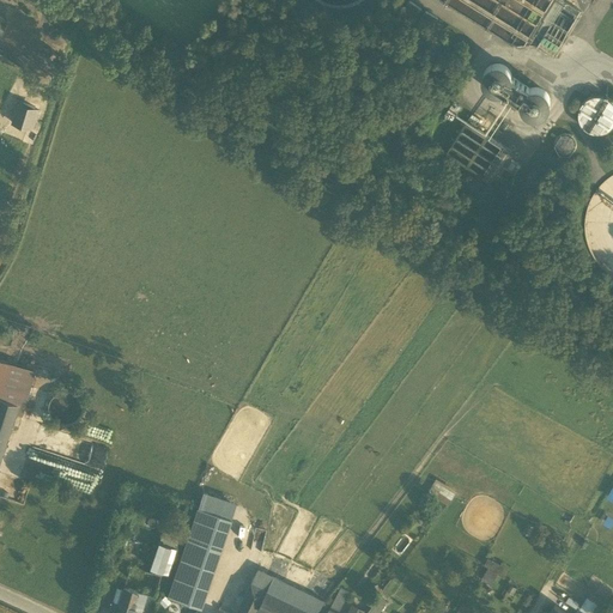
[(443,0),(511,42),(528,40),(551,0),(443,0)]
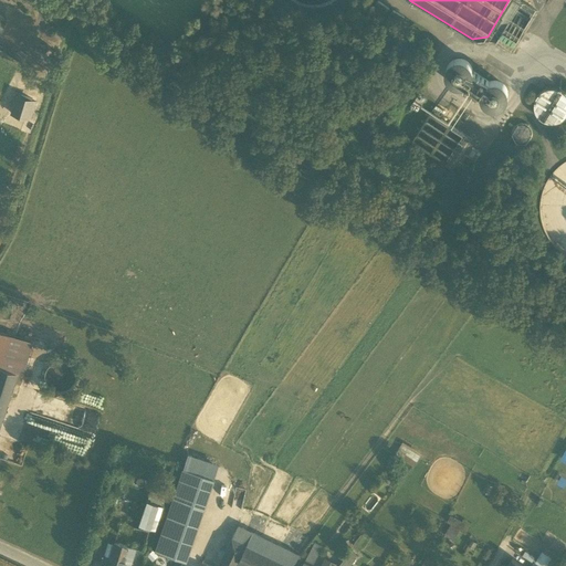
[(520,0),(519,0),(495,37),(511,48),(535,10),(520,0)]
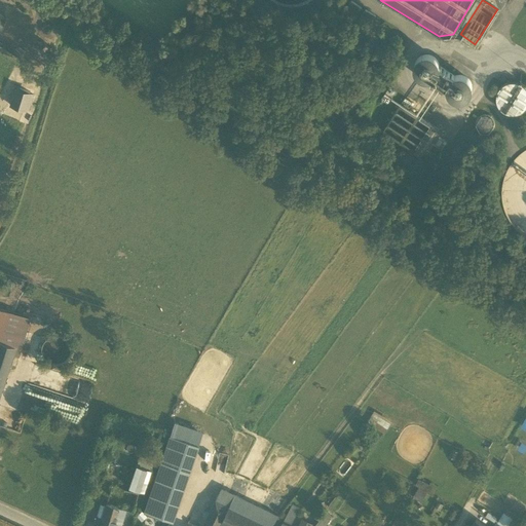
[(33,46),(42,49),(44,41),(35,38),(33,46)]
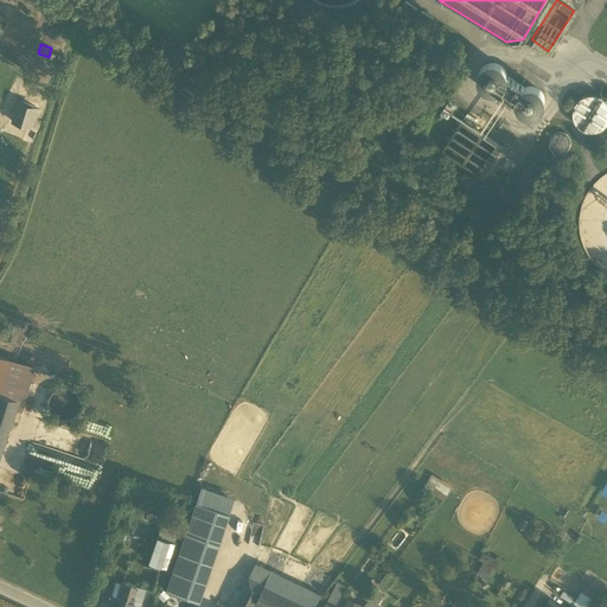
[(538,113),(542,109),(544,103),(543,96),(541,90),(536,88),(530,87),(524,88),(506,75),(504,70),(499,64),(493,63),(487,63),(483,65),(479,70),(478,78),(481,88),(489,91),(497,91),(516,103),(517,109),(522,113),(526,115),(532,115),(538,113)]
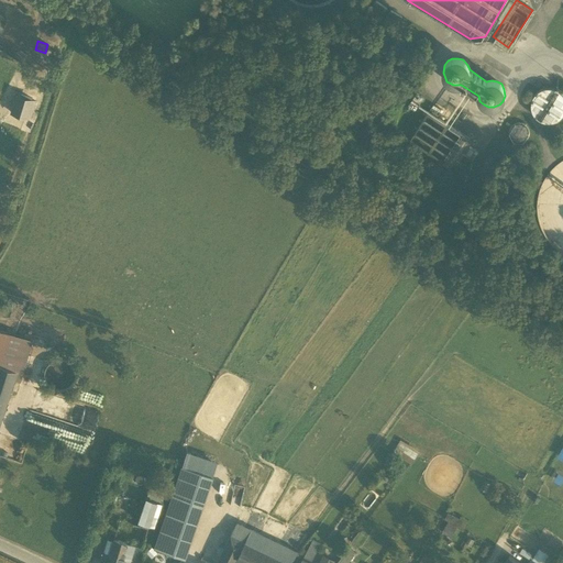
[(562,121),(562,108),(562,88),(534,87),(533,120),(562,121)]
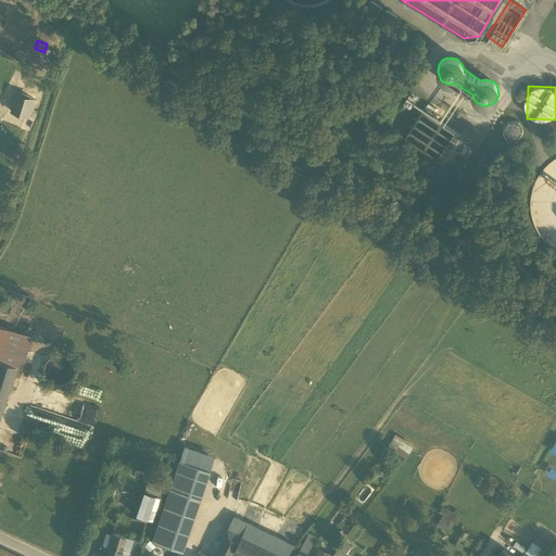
[(417,97),(412,92),(404,103),(409,108),(417,97)]
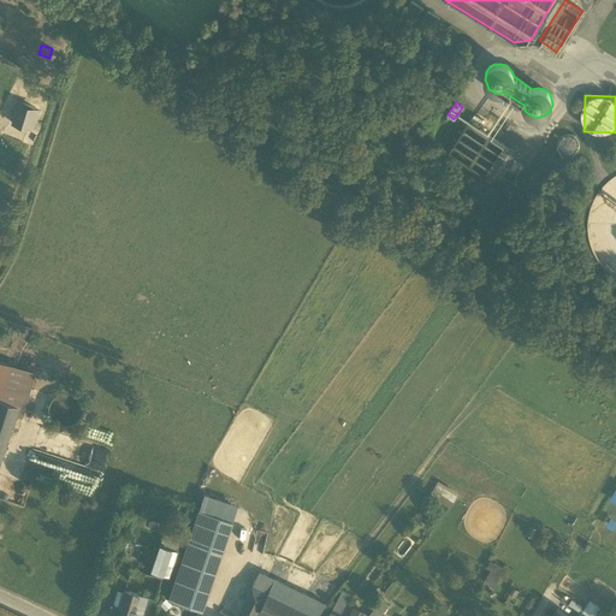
[(13,124),(28,129),(34,111),(19,106),(13,124)]
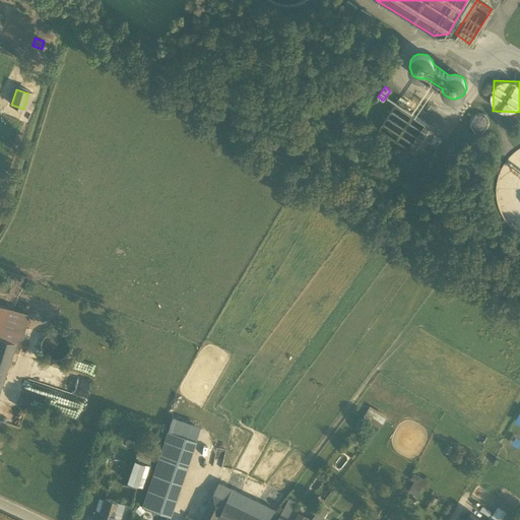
[(430,125),(395,103),(378,129),(412,151),(430,125)]
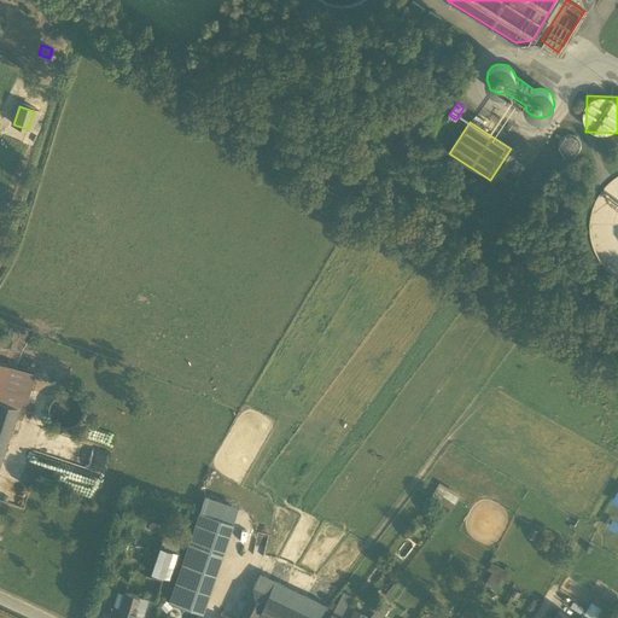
[(617,174),(616,175),(606,184),(600,192),(594,202),(592,214),(590,228),(592,242),(596,252),(602,263),(613,273),(617,275),(617,174)]
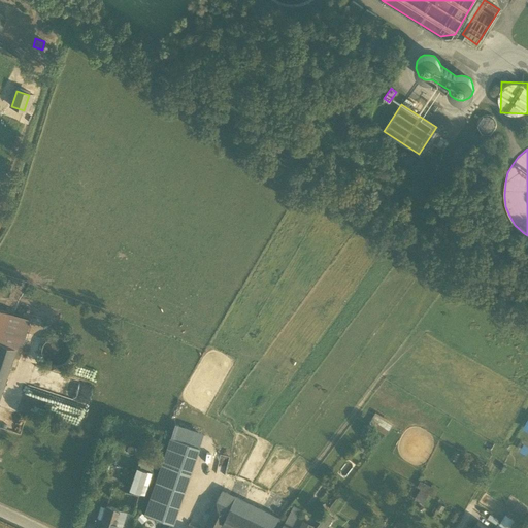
[(6,311),(0,333),(23,340),(29,319),(6,311)]
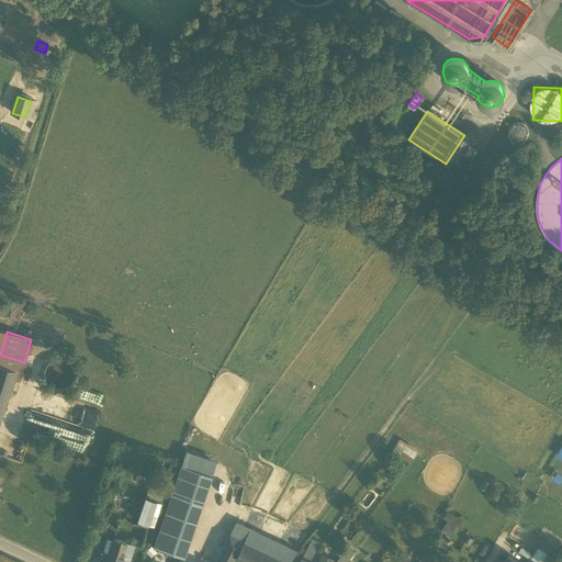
[(19,381),(24,362),(0,355),(0,356),(0,413),(2,414),(13,380),(19,381)]
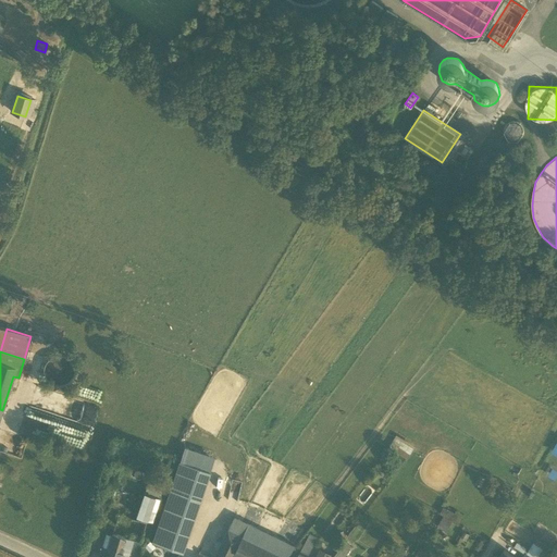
[(54,386),(62,386),(69,384),(73,379),(74,372),(73,364),(69,359),(63,357),(56,356),(49,359),(45,364),(44,371),(45,378),(49,383),(54,386)]
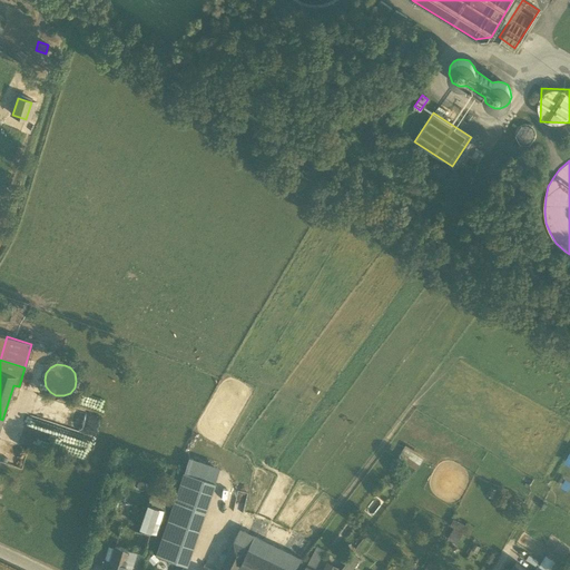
[(48,419),(53,403),(38,397),(32,413),(48,419)]
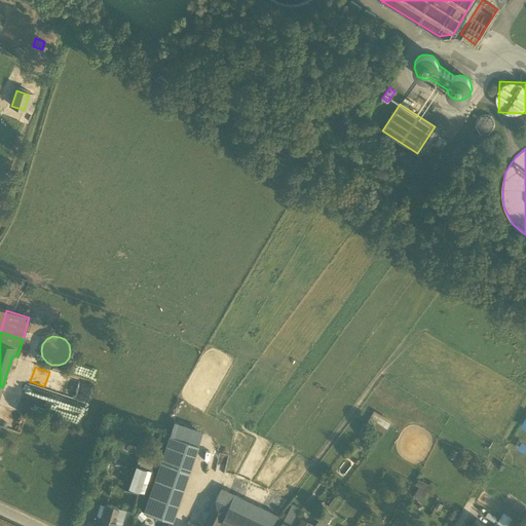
[(375,411),(372,416),(388,426),(391,421),(375,411)]
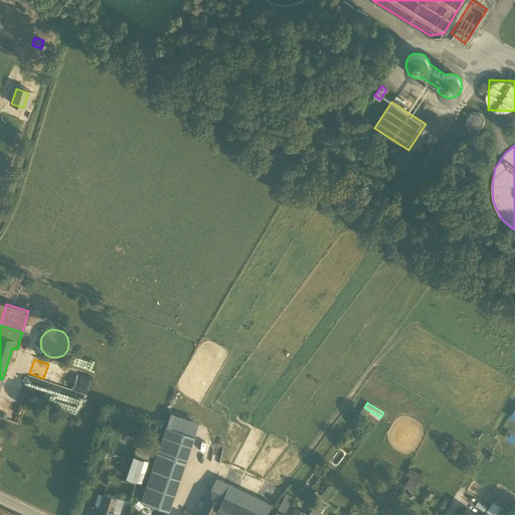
[(380,417),(364,407),(360,414),(376,424),(380,417)]
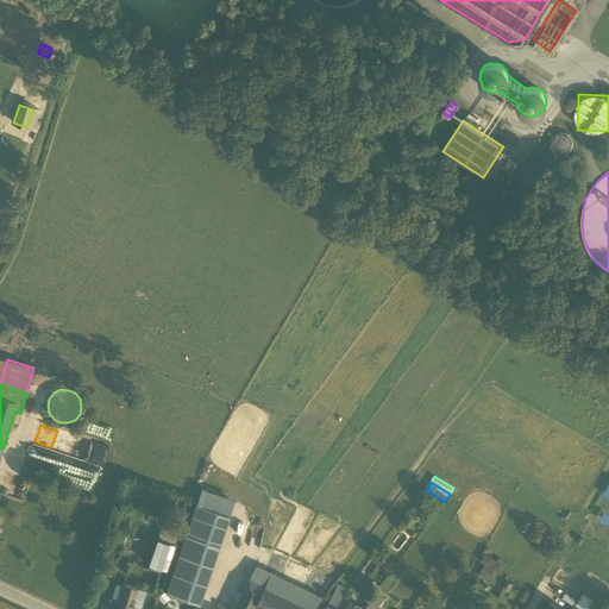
[(202,491),(188,532),(219,542),(232,502),(202,491)]
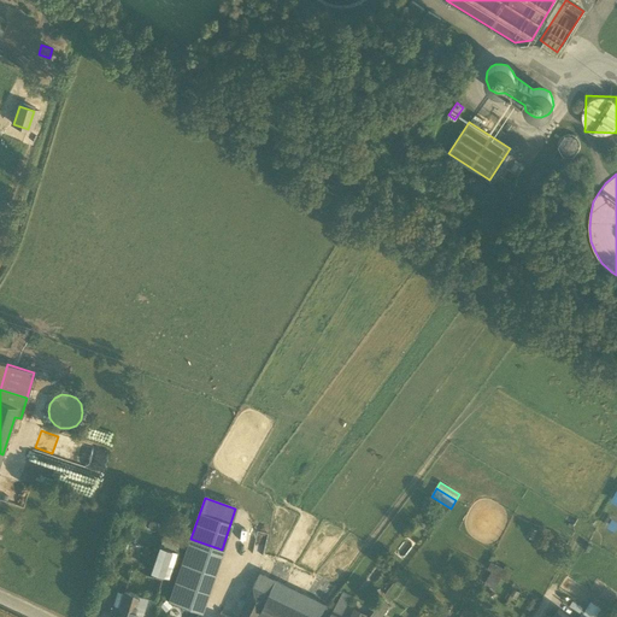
[(539,530),(532,527),(526,536),(533,540),(539,530)]
